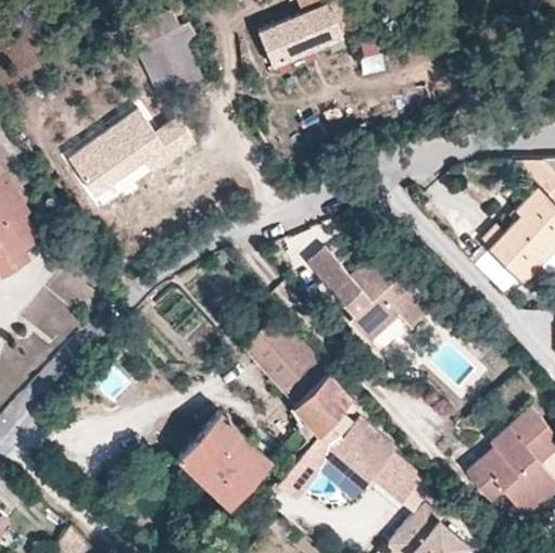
[(295,0),(304,20),(331,9),(327,0),(295,0)]
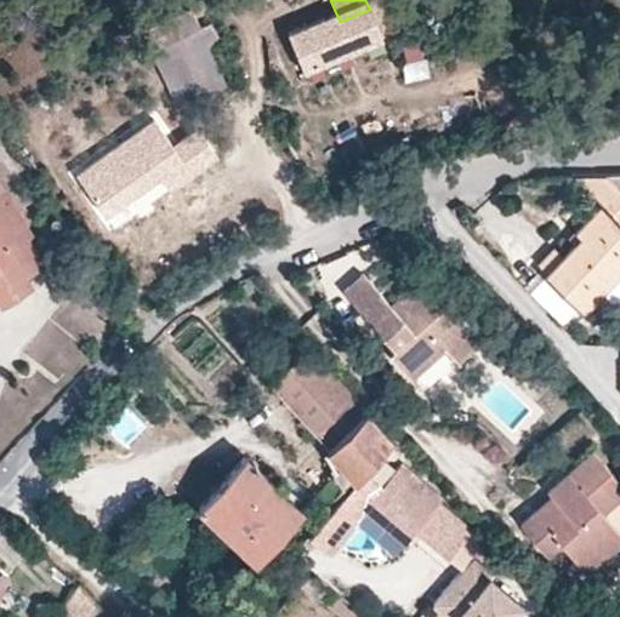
[(151,53),(202,28),(191,7),(141,32),(151,53)]
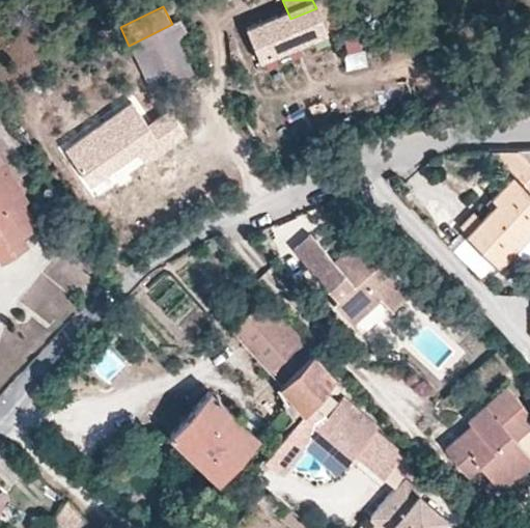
[(290,19),(249,35),(263,71),(331,44),(316,8),(290,19)]
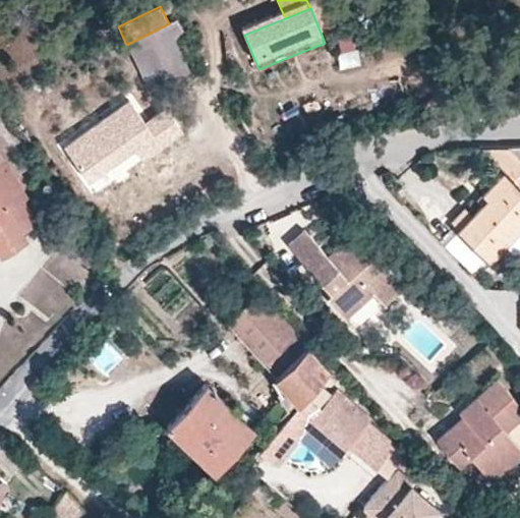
[(189,72),(173,40),(183,35),(176,19),(169,23),(126,45),(151,92),(189,72)]
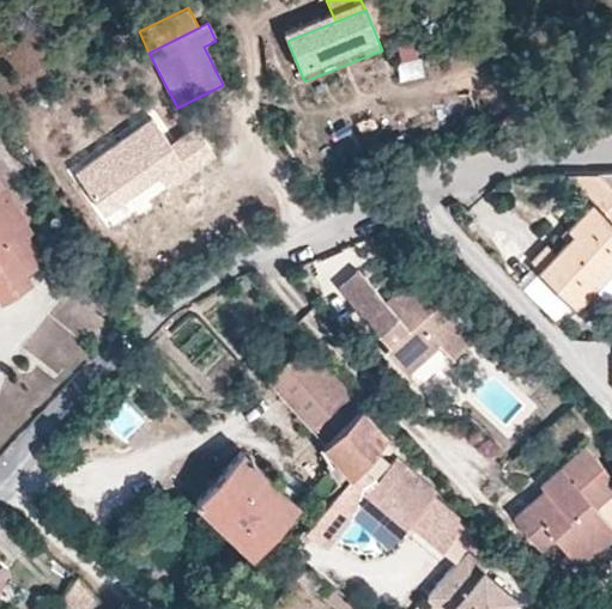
[(153,125),(76,177),(107,221),(162,183),(169,193),(191,178),(171,151),(153,125)]
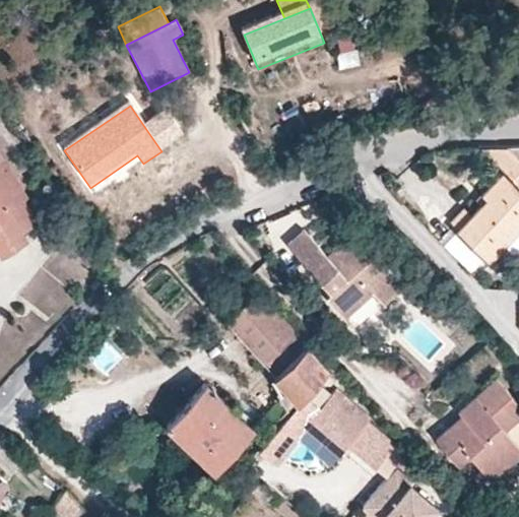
[(168,112),(145,128),(161,151),(184,136),(168,112)]
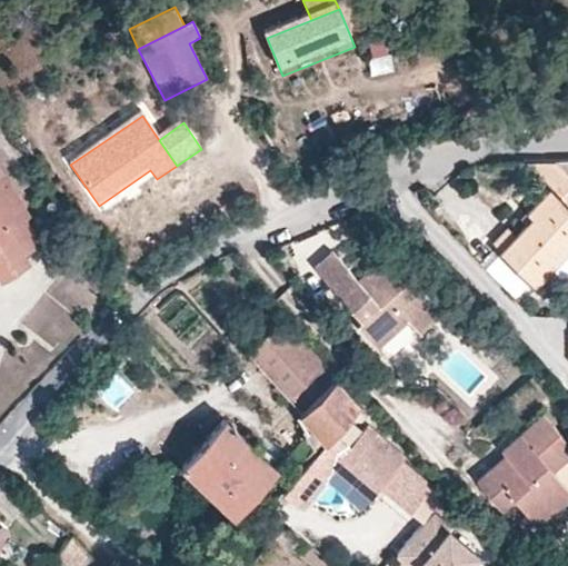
[(567,162),(557,164),(567,172),(567,162)]
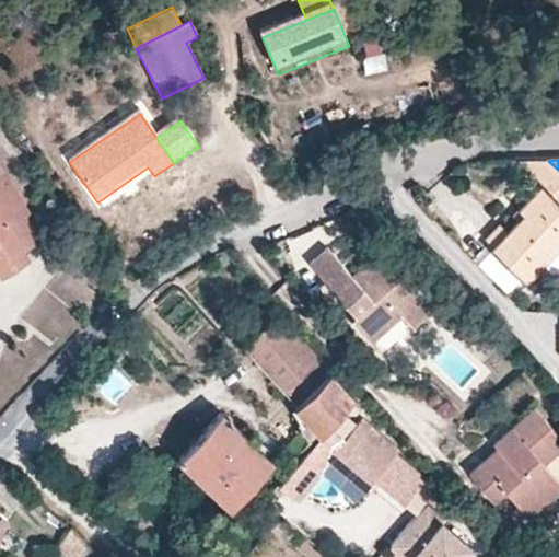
[(558,170),(548,161),(514,162),(543,188),(520,212),(525,218),(520,223),(509,234),(495,250),(491,252),(527,288),(550,264),(545,258),(556,247),(558,251),(558,170)]
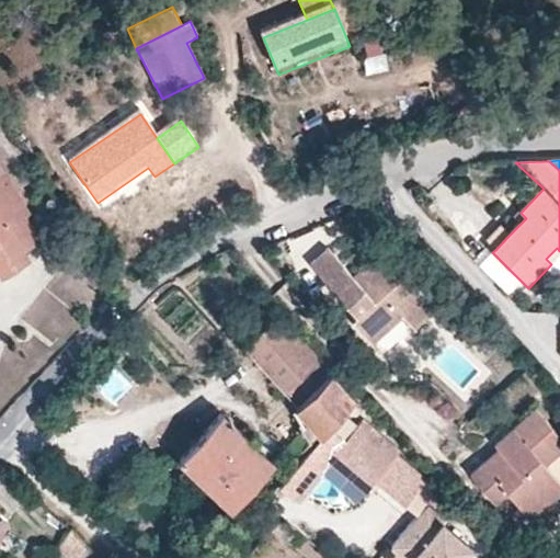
[(30,212),(0,164),(0,174),(25,215),(30,212)]
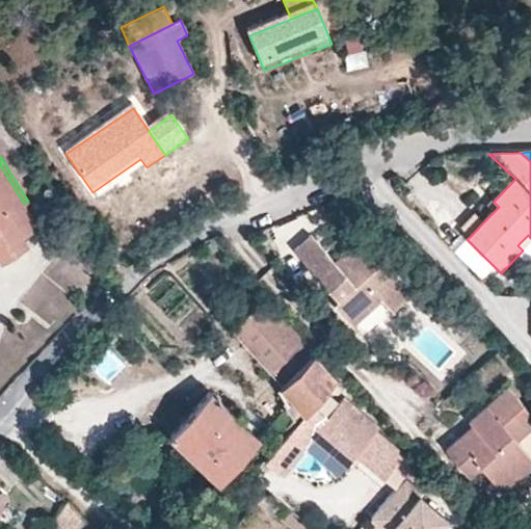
[(24,204),(0,165),(0,255),(2,258),(25,243),(20,235),(37,223),(24,204)]
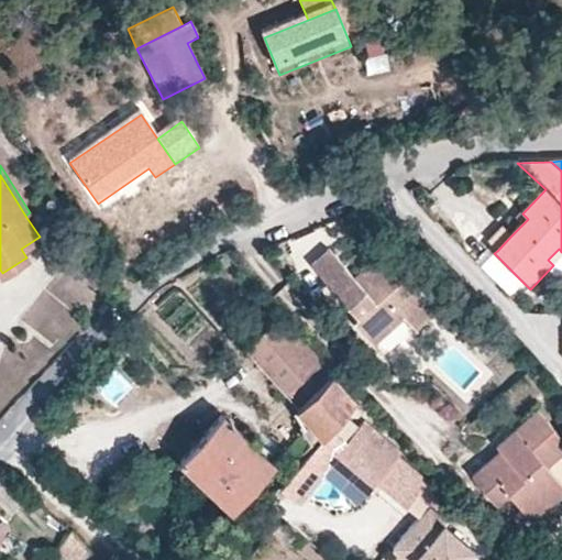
[(528,219),(522,213),(517,219),(522,224),(528,219)]
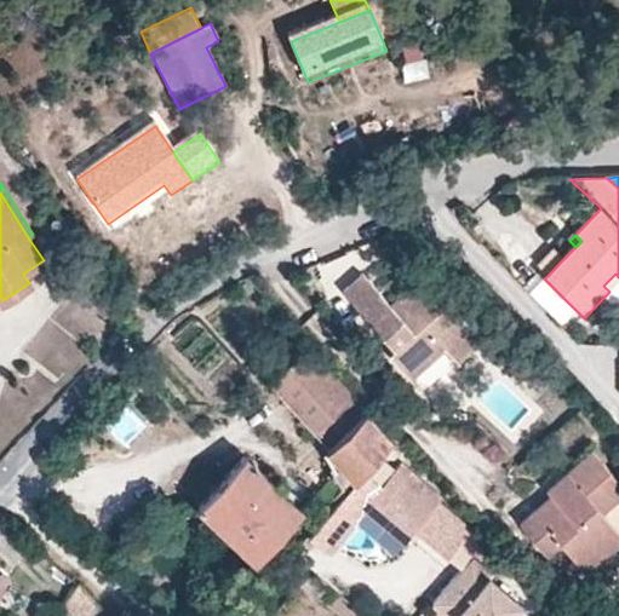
[(548,276),(563,259),(555,251),(539,268),(548,276)]
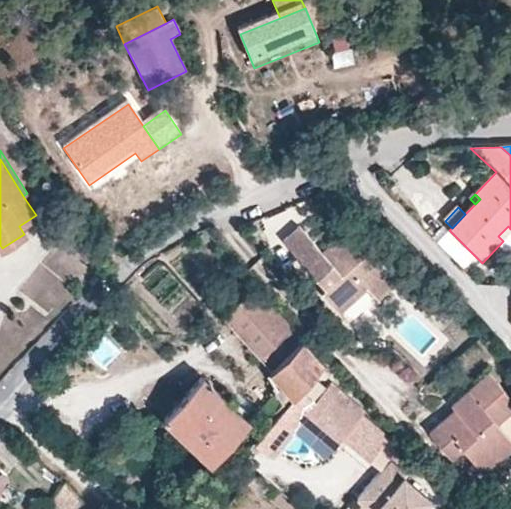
[(503,241),(510,231),(510,229),(508,226),(498,236),(503,241)]
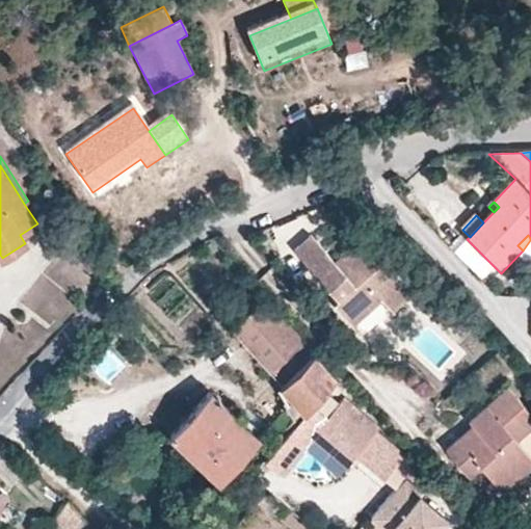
[(414,294),(365,237),(343,256),(348,261),(339,268),(335,263),(312,238),(295,253),(339,300),(334,305),(353,325),(382,300),(393,312),(414,294)]
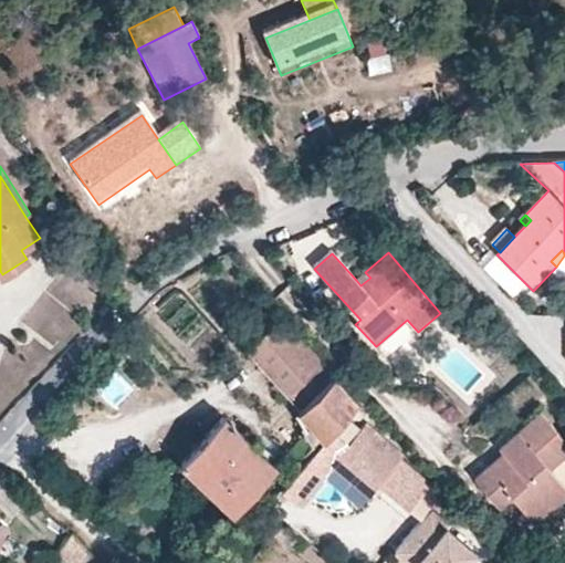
[(361,285),(370,278),(365,272),(356,280),(361,285)]
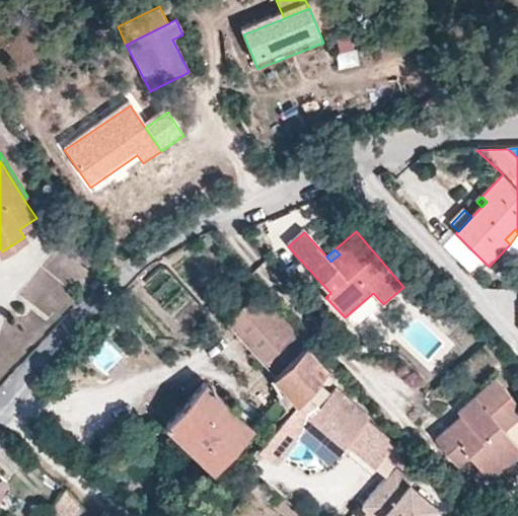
[(284,348),(296,336),(259,295),(228,323),(275,374),(292,358),(284,348)]
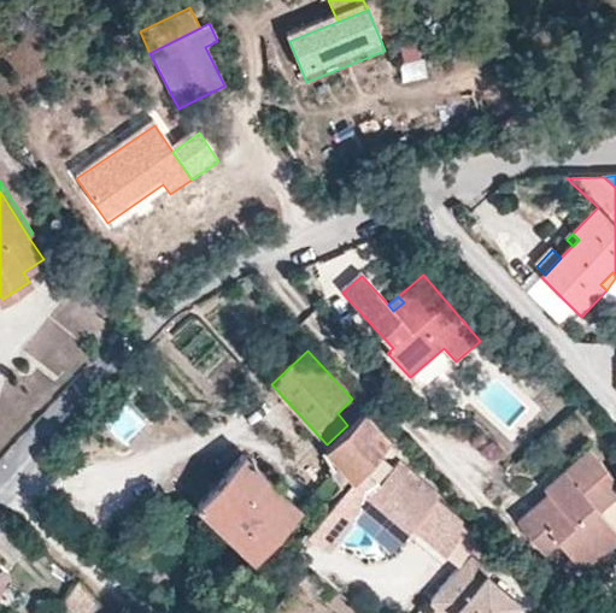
[(351,429),(367,414),(352,399),(338,413),(347,425),(351,429)]
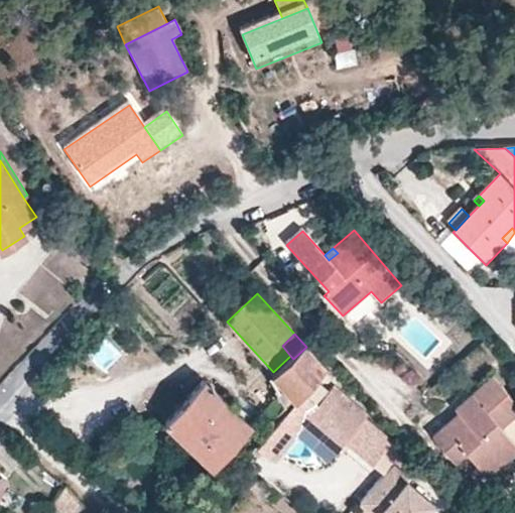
[(316,382),(327,369),(306,347),(293,359),(273,377),(284,390),(276,398),(290,411),(304,395),(316,382)]
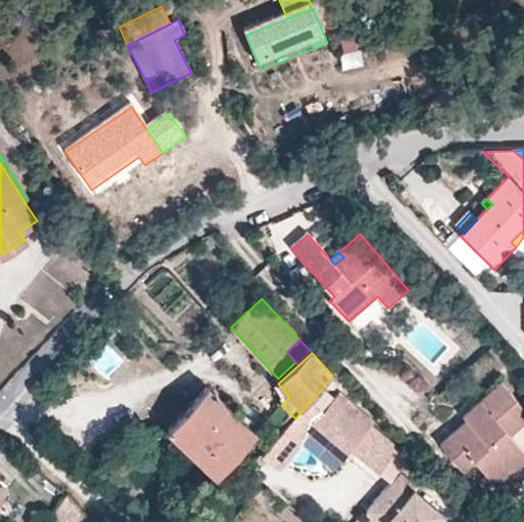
[(215,472),(255,429),(207,384),(167,427),(215,472)]
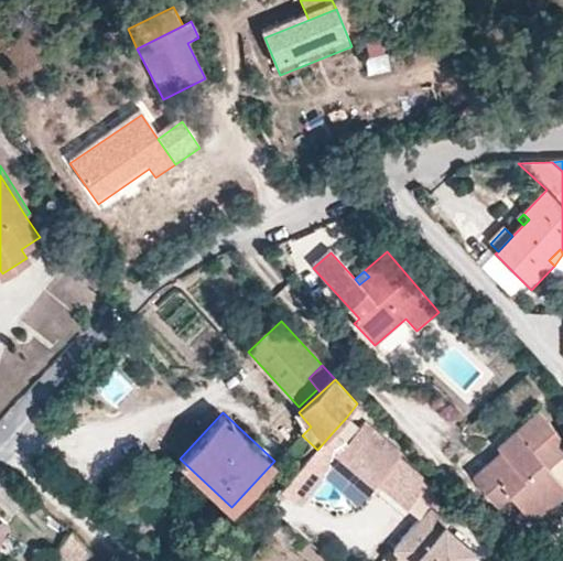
[(528,445),(550,425),(540,413),(517,433),(528,445)]
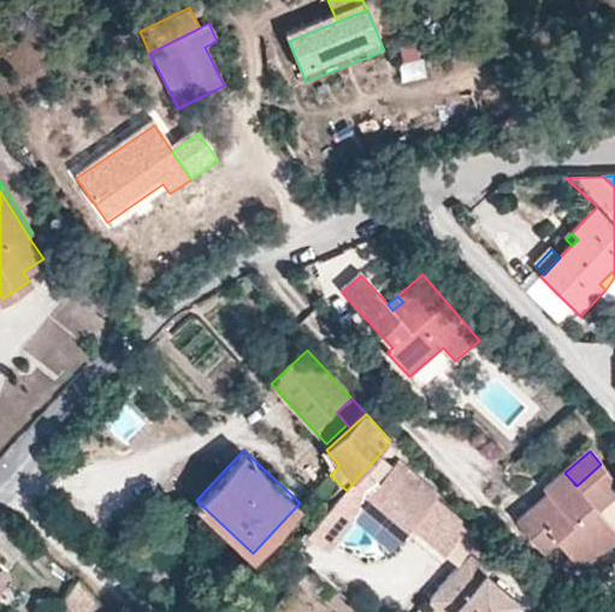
[(396,471),(378,456),(364,471),(383,487),(396,471)]
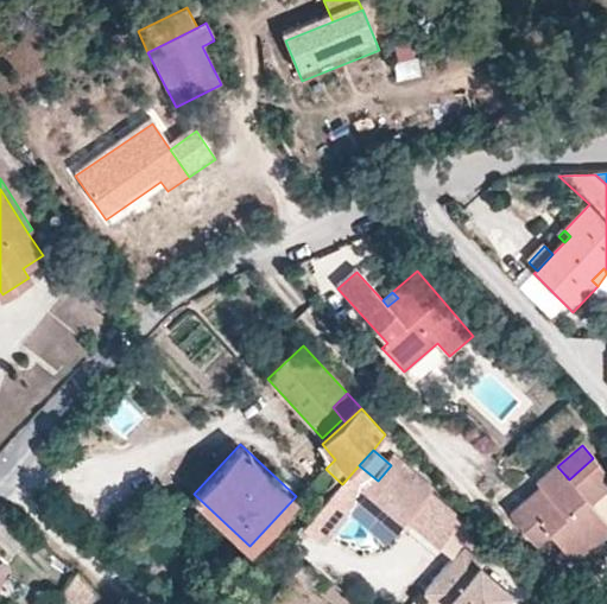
[(463,522),(431,495),(434,490),(397,458),(391,465),(378,481),(359,465),(342,484),(304,528),(323,545),(351,513),(360,502),(398,535),(400,533),(409,523),(413,527),(440,550),(463,522)]
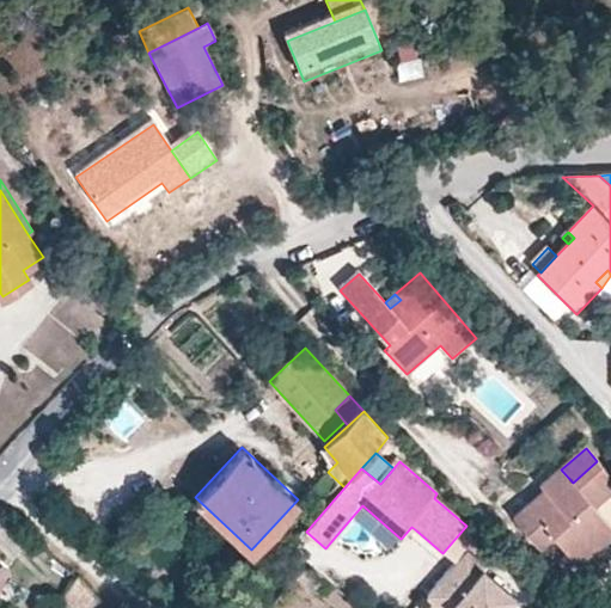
[(610,528),(594,509),(610,495),(610,478),(597,461),(573,483),(561,470),(541,487),(544,491),(549,496),(531,511),(527,507),(512,520),(539,551),(555,539),(579,567),(597,552),(610,539),(610,528)]
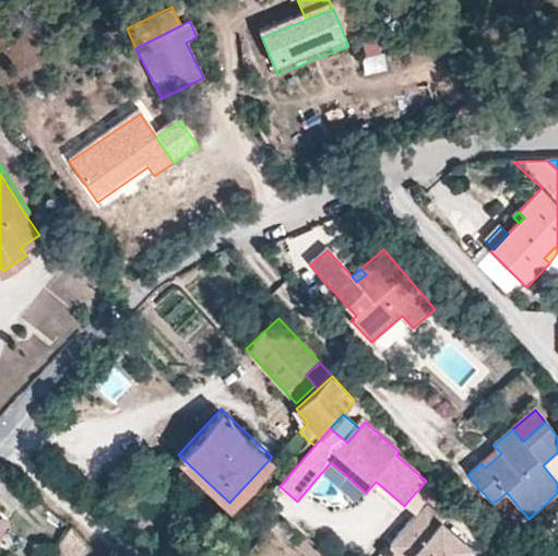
[(485,468),(501,453),(497,449),(482,463),(485,468)]
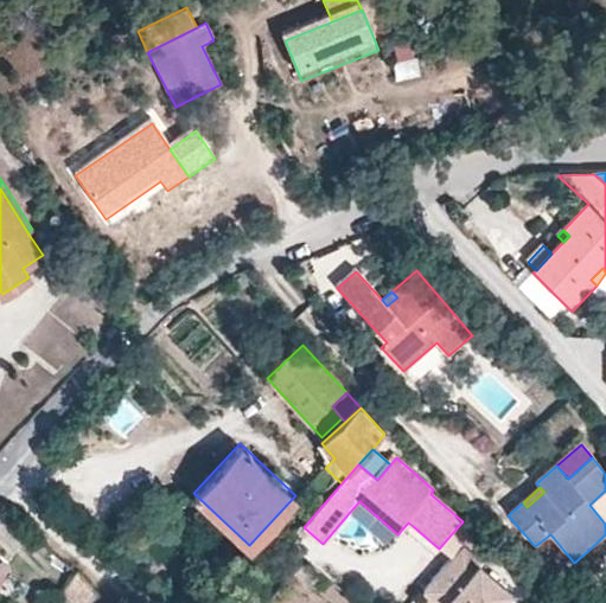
[(397,534),(359,501),(350,512),(384,540),(397,534)]
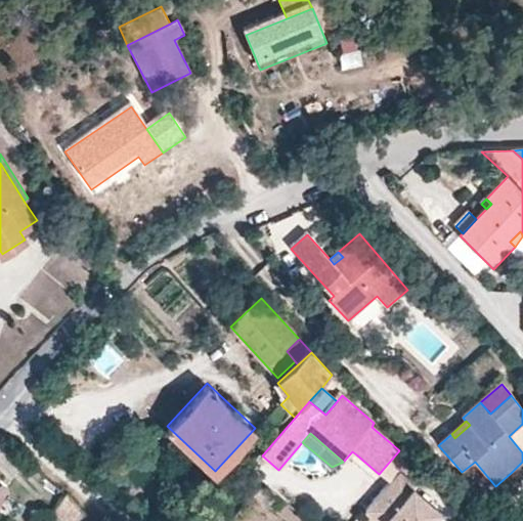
[(349,463),(356,454),(352,451),(345,460),(349,463)]
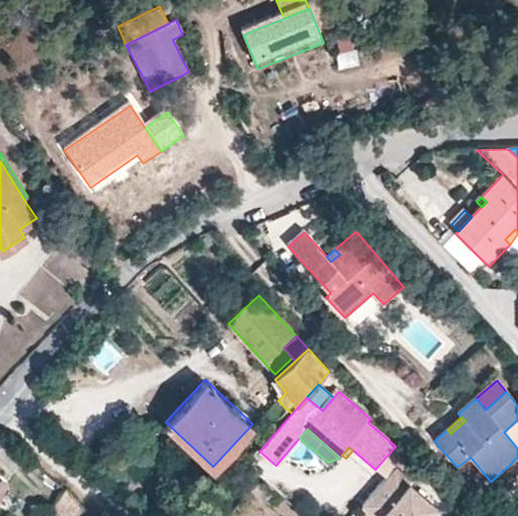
[(494,486),(510,471),(506,468),(491,482),(494,486)]
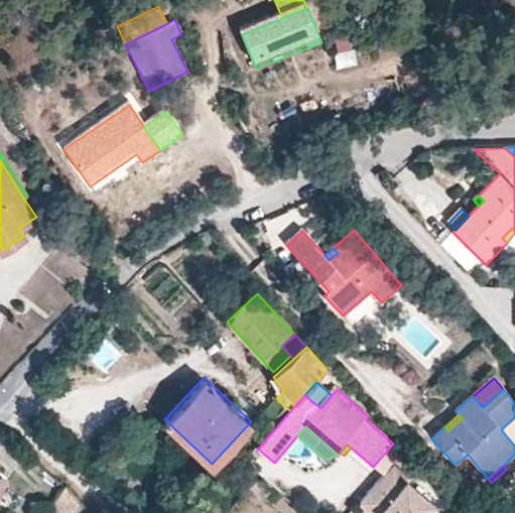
[(427,512),(433,506),(407,483),(409,480),(394,467),(361,505),(369,512),(427,512)]
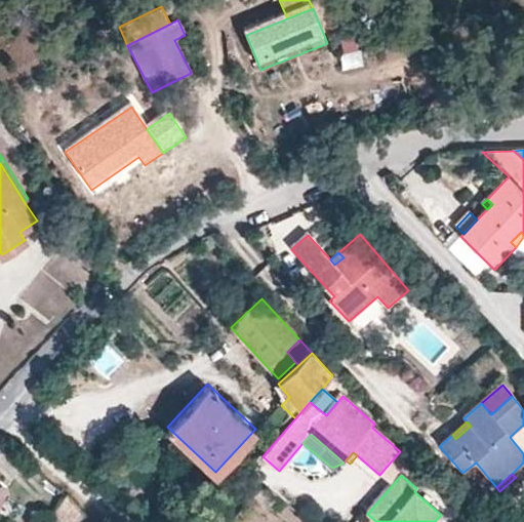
[(267,510),(277,497),(269,490),(256,495),(253,498),(267,510)]
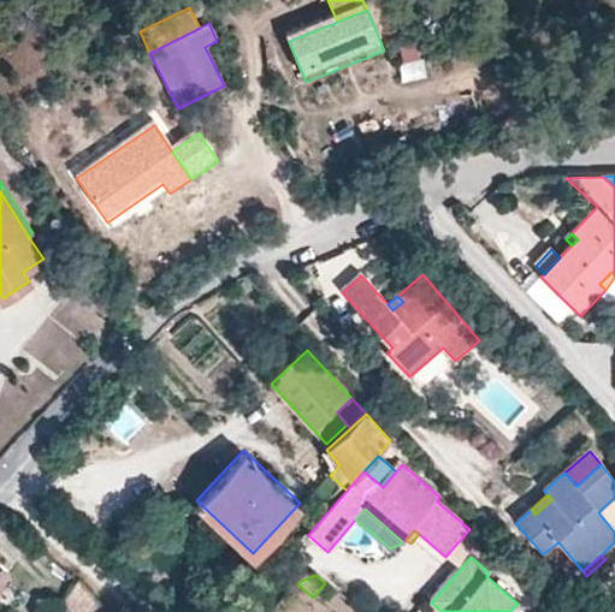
[(105,611),(80,582),(64,605),(74,611),(105,611)]
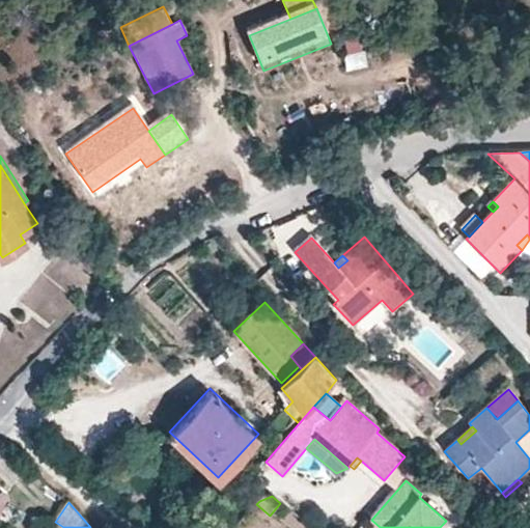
[(278,522),(287,509),(280,503),(270,516),(278,522)]
